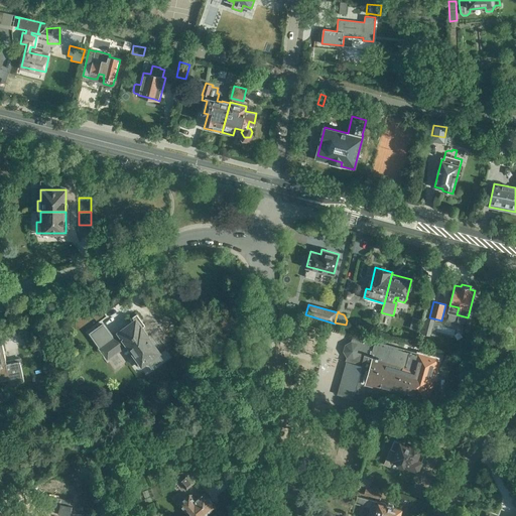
[(133,356),(133,357),(139,366),(158,352),(148,337),(149,336),(142,327),(145,325),(137,313),(131,317),(132,320),(116,332),(122,340),(119,342),(122,347),(125,345),(133,356)]
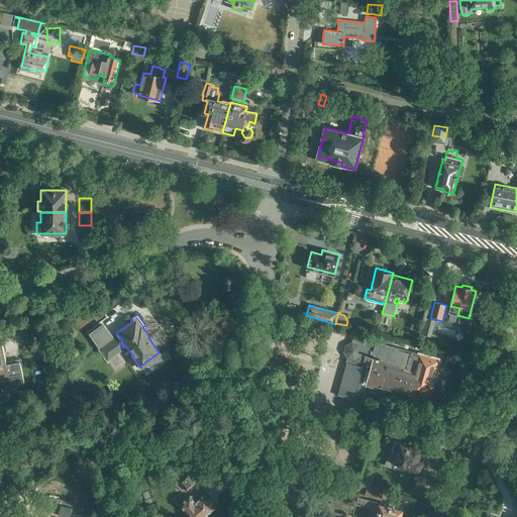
[(345,400),(355,402),(360,382),(428,400),(436,372),(415,366),(414,372),(406,370),(411,351),(354,336),(352,342),(346,345),(344,351),(347,357),(349,358),(347,364),(323,356),(311,397),(343,406),(345,400)]
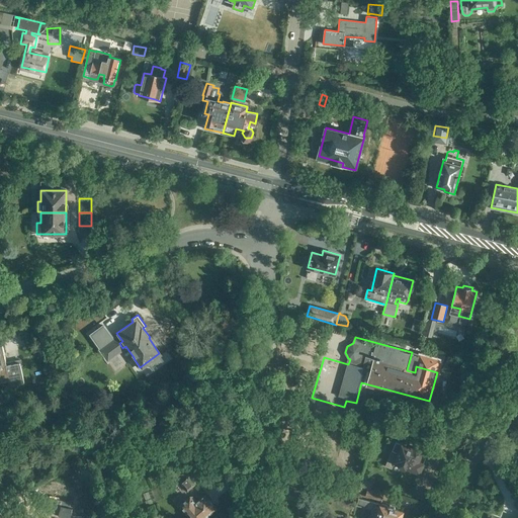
[(0,382),(9,380),(2,345),(0,345),(0,382)]
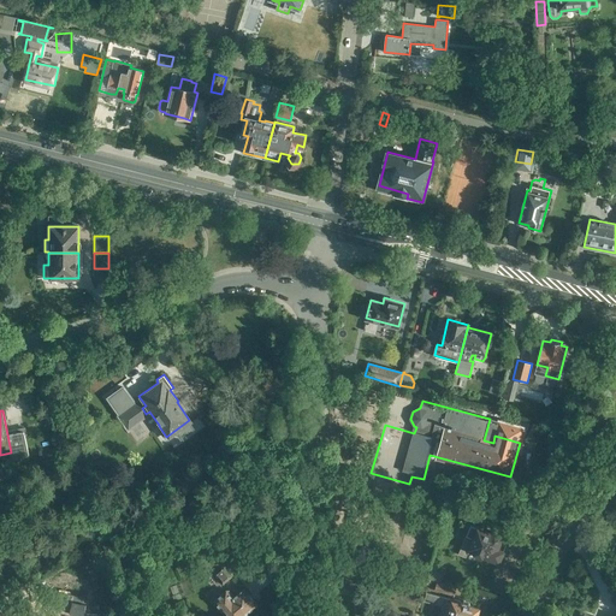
[(597,431),(578,425),(574,433),(594,439),(597,431)]
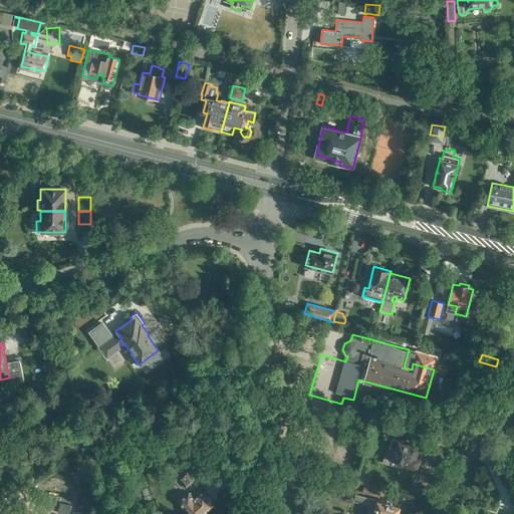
[(382,462),(389,465),(392,458),(399,461),(398,463),(407,467),(408,465),(417,469),(424,452),(419,450),(419,449),(418,447),(411,443),(410,444),(398,438),(398,440),(394,438),(382,462)]
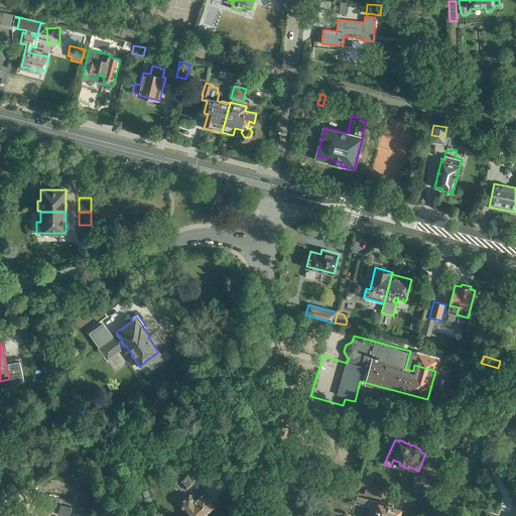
[(177,480),(186,490),(195,483),(181,467),(173,474),(178,480),(177,480)]
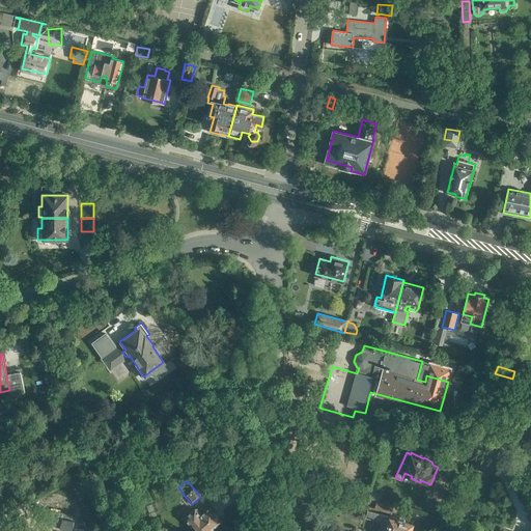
[(367,498),(380,501),(382,495),(375,493),(378,486),(371,484),(367,498)]
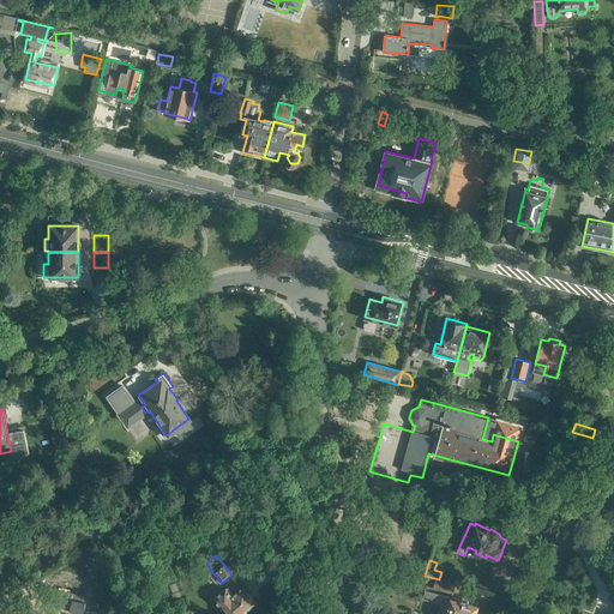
[(332,571),(324,569),(323,575),(321,573),(319,582),(320,582),(319,587),(327,589),(332,571)]
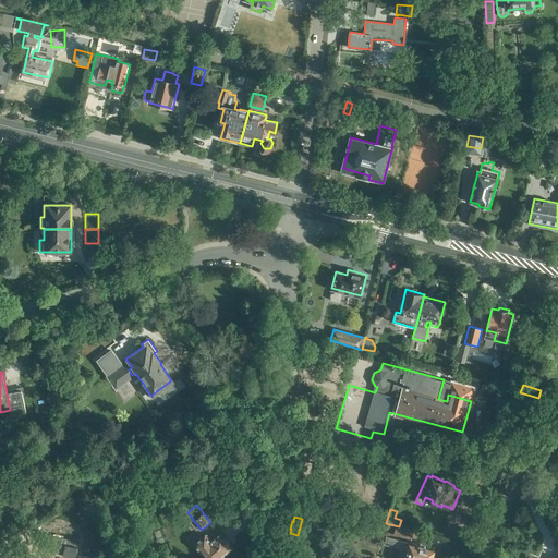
[(393,534),(411,540),(414,532),(396,526),(393,534)]
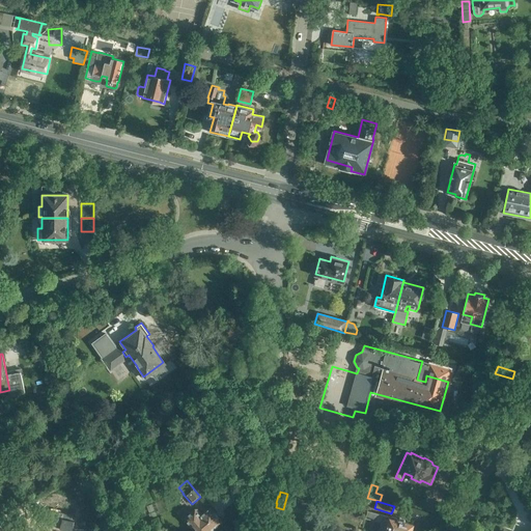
[(190,524),(195,530),(210,530),(222,521),(211,506),(200,514),(195,508),(185,518),(190,524)]
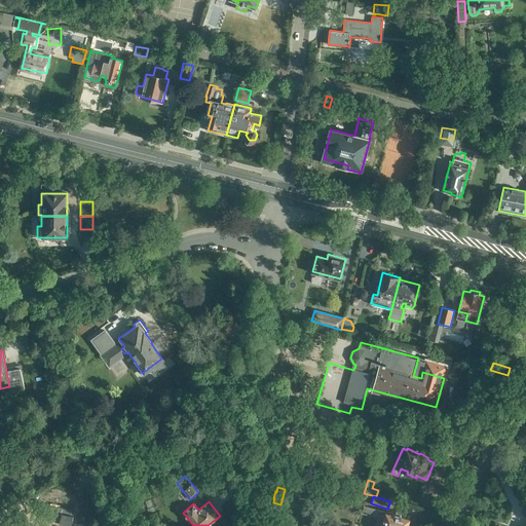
[(375,525),(407,525),(410,519),(403,517),(401,515),(397,513),(393,514),(364,505),(362,514),(377,518),(375,525)]
